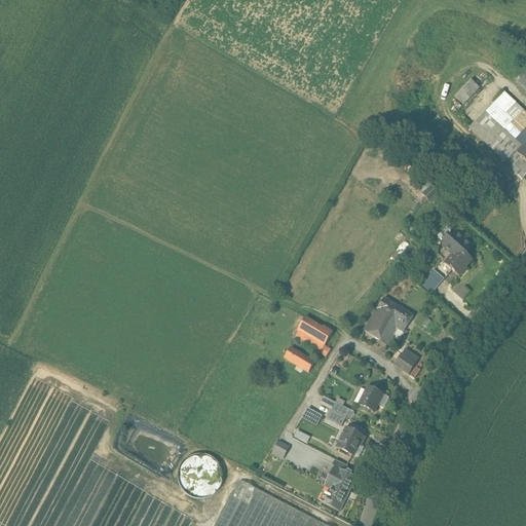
[(525,67),(514,80),(525,91),(525,67)]
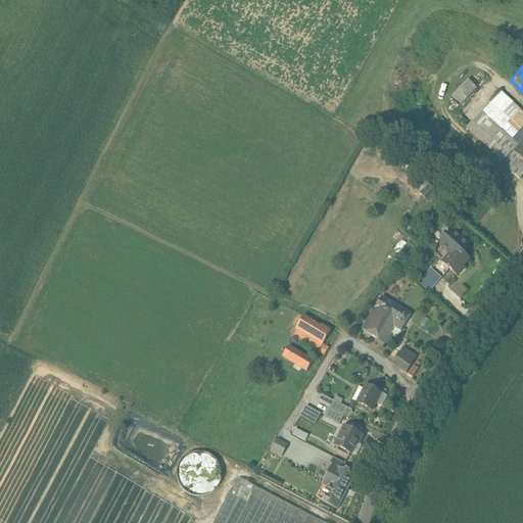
[(453,94),(461,102),(479,84),(471,76),(453,94)]
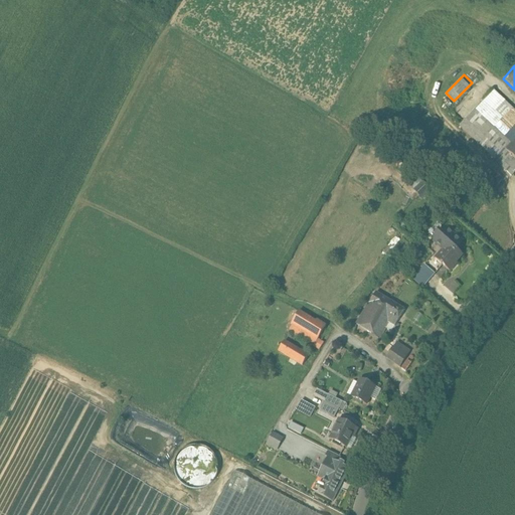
[(514,112),(492,90),(459,125),(500,164),(511,175),(514,171),(514,112)]
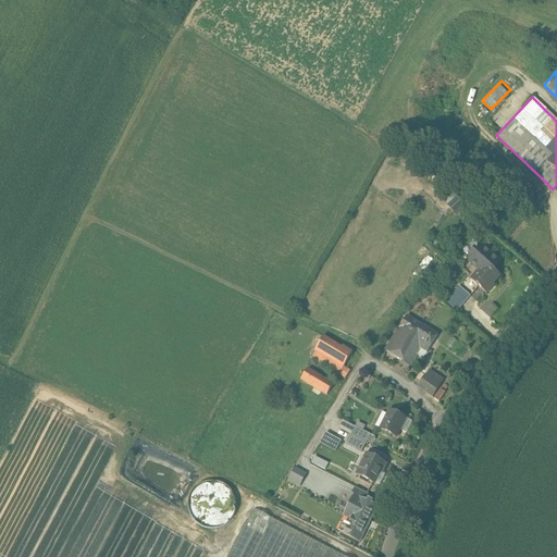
[(553,189),(541,177),(533,185),(546,197),(553,189)]
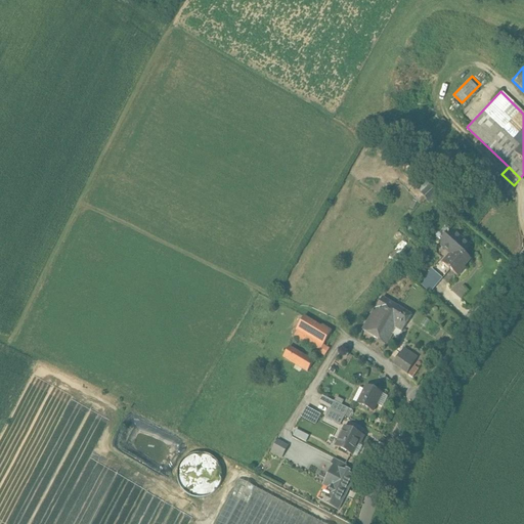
[(429,186),(422,193),(430,203),(437,195),(429,186)]
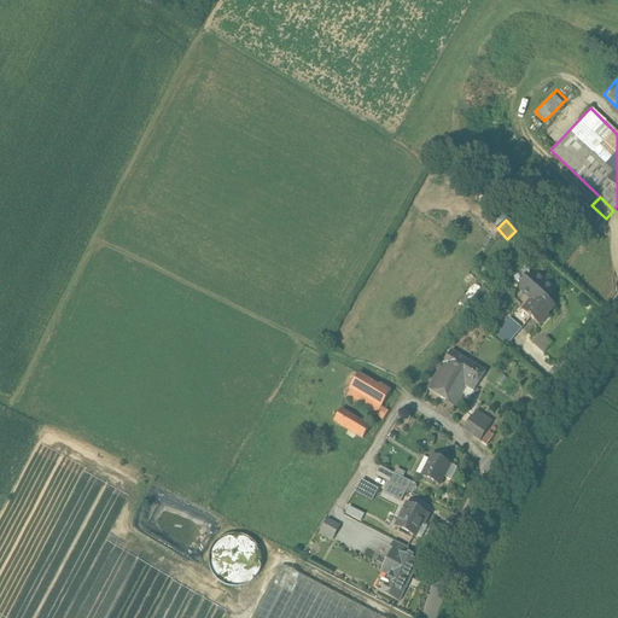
[(544,281),(526,264),(513,280),(532,297),(530,299),(522,308),(530,316),(531,315),(540,322),(548,313),(547,312),(554,303),(547,297),(554,289),(546,280),(544,281)]
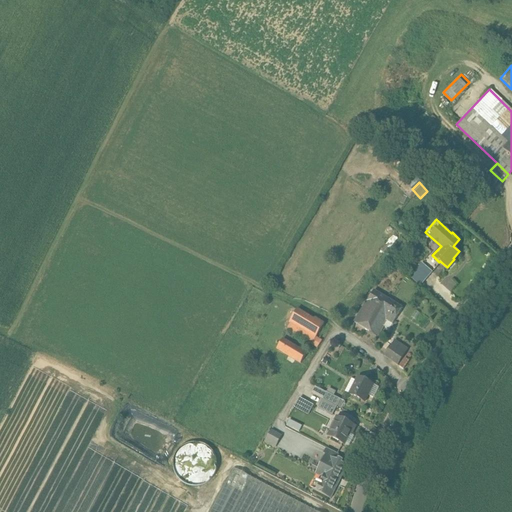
[(427,275),(417,266),(410,275),(419,283),(427,275)]
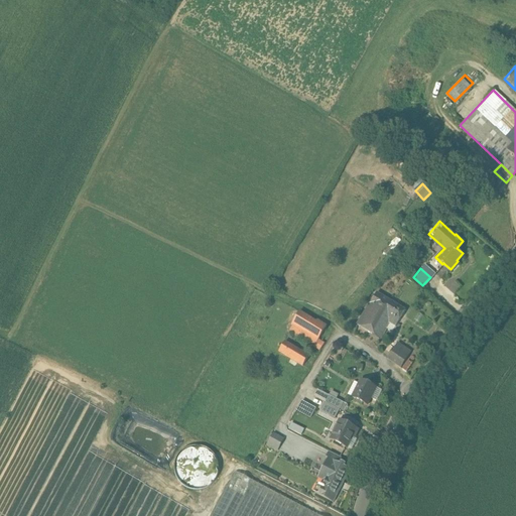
[(391,300),(376,292),(366,308),(381,317),(391,300)]
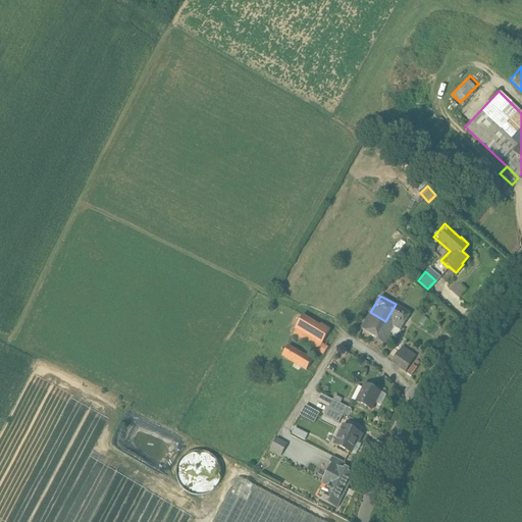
[(385,321),(376,336),(384,342),(392,331),(397,334),(409,313),(396,304),(385,321)]
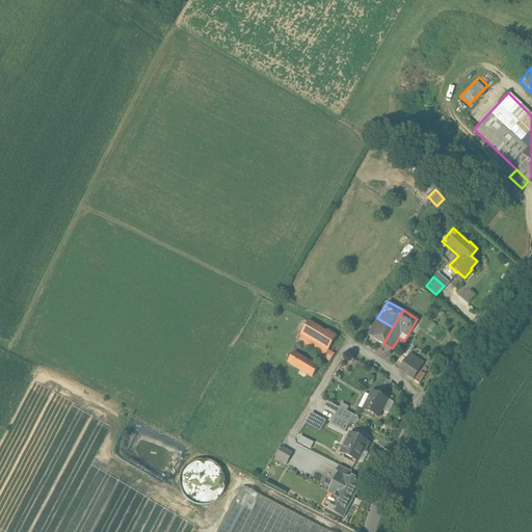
[(393,327),(377,318),(368,334),(383,343),(393,327)]
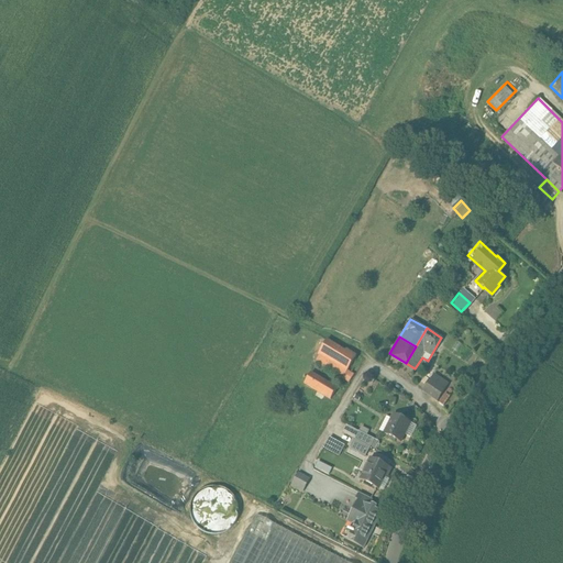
[(344,352),(326,340),(313,361),(349,382),(353,375),(346,371),(356,355),(345,350),(344,352)]
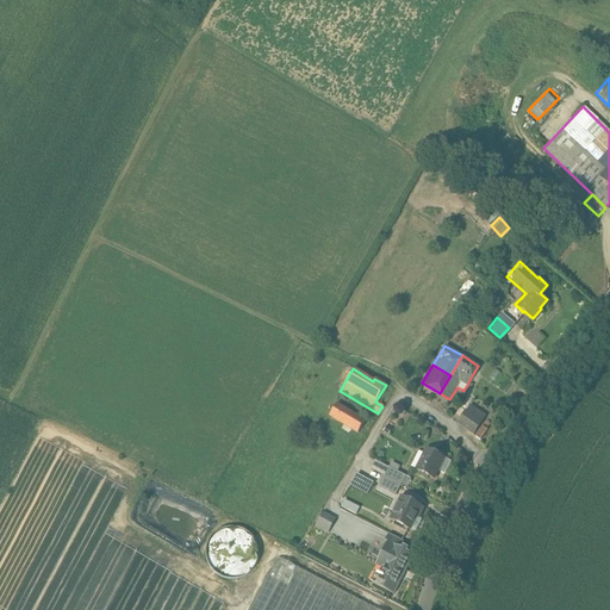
[(365,421),(336,404),(329,415),(358,433),(365,421)]
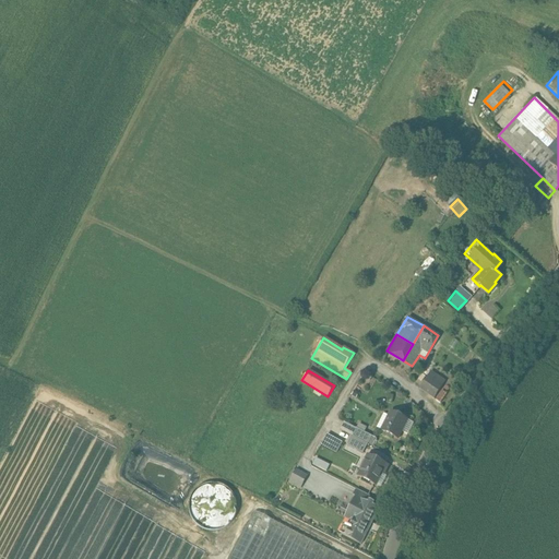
[(444,380),(430,370),(419,388),(433,397),(444,380)]
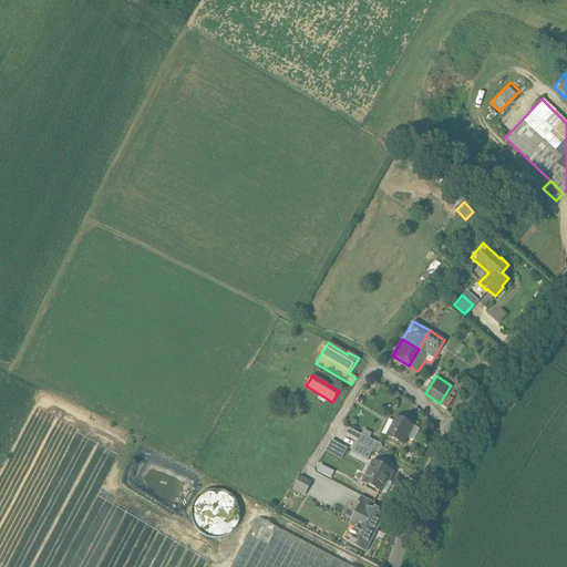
[(447,395),(442,404),(446,408),(452,399),(447,395)]
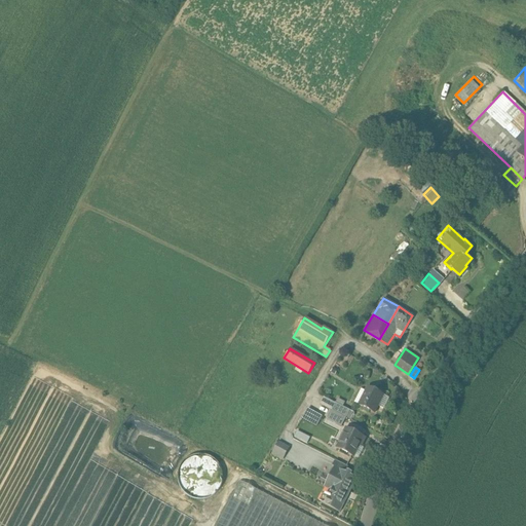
[(368,386),(359,405),(374,412),(382,395),(368,386)]
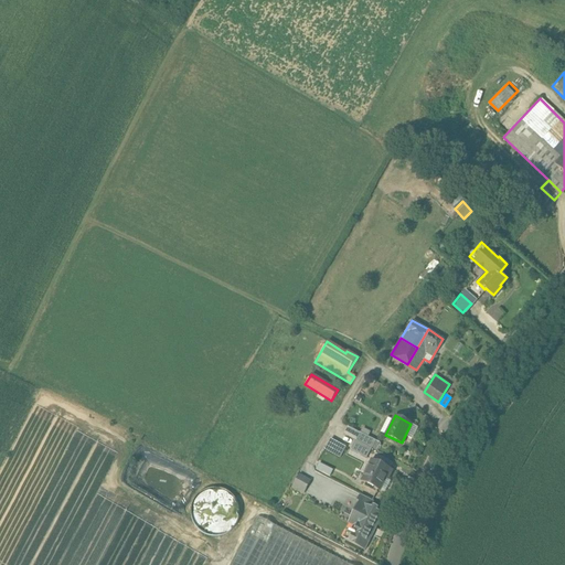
[(333,432),(332,437),(341,440),(343,435),(333,432)]
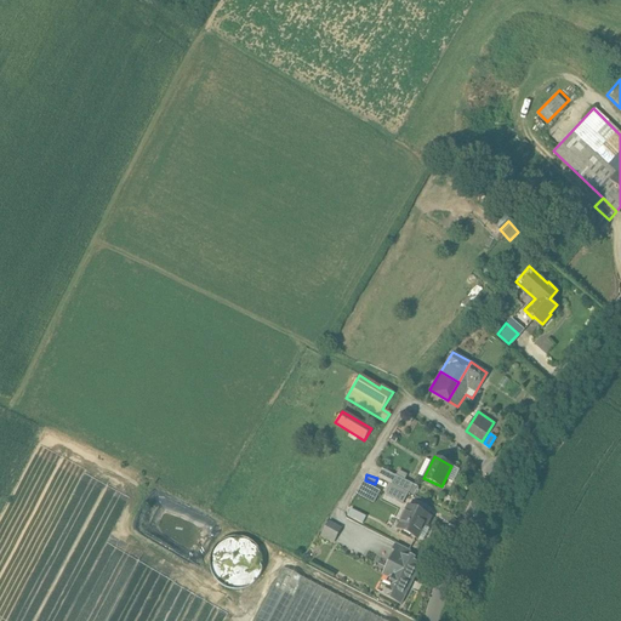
[(412,484),(396,476),(392,483),(409,493),(412,484)]
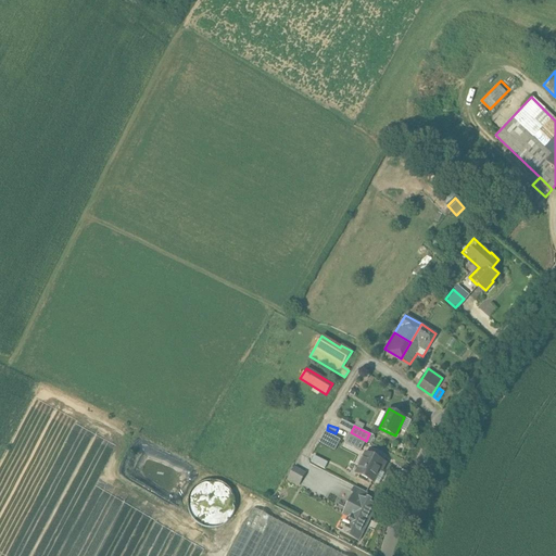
[(319,440),(336,449),(341,439),(325,429),(319,440)]
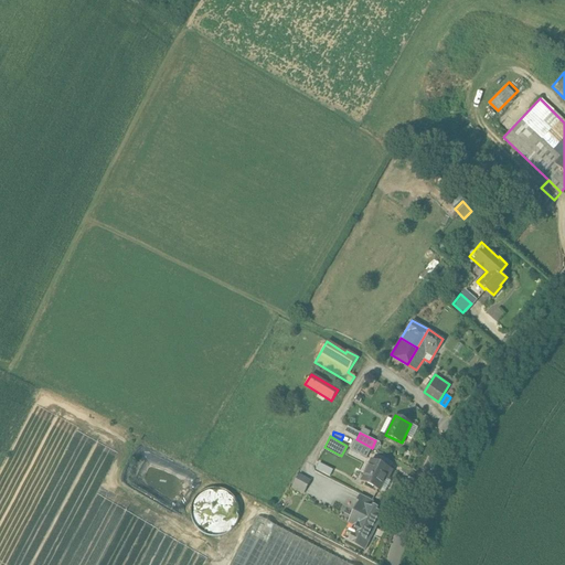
[(372,448),(356,439),(351,449),(366,458),(372,448)]
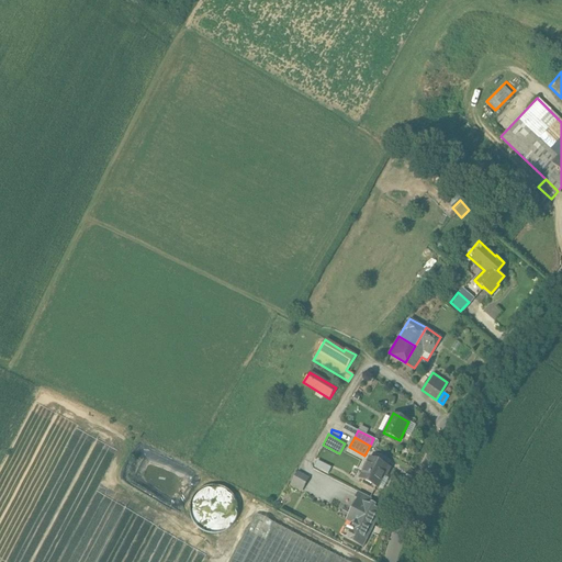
[(324,450),(319,458),(330,463),(335,456),(324,450)]
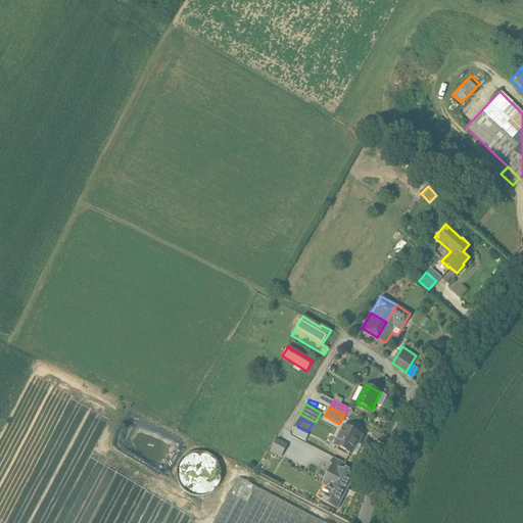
[(363,435),(344,425),(342,430),(335,444),(351,454),(357,442),(359,443),(363,435)]
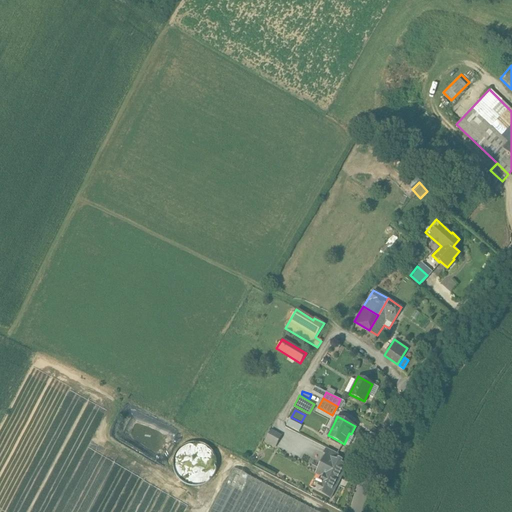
[(175,469),(179,477),(186,484),(195,486),(205,485),(213,480),(218,473),(220,463),(218,454),(212,447),(204,442),(194,442),(186,445),(179,451),(175,460),(175,469)]
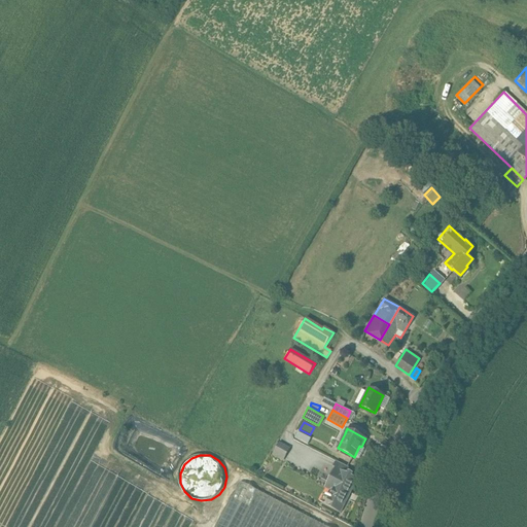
[(349,467),(336,460),(332,466),(335,468),(345,473),(349,467)]
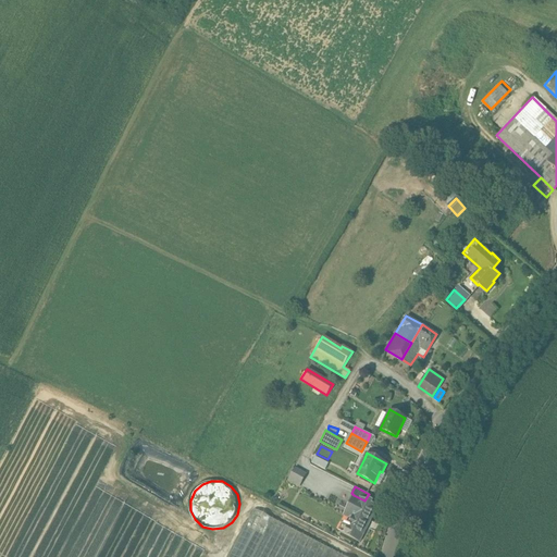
[(364,500),(354,495),(343,516),(349,519),(347,524),(345,522),(344,524),(347,525),(344,533),(342,532),(341,533),(359,543),(364,533),(363,533),(366,528),(367,528),(368,527),(364,525),(375,506),(364,500)]
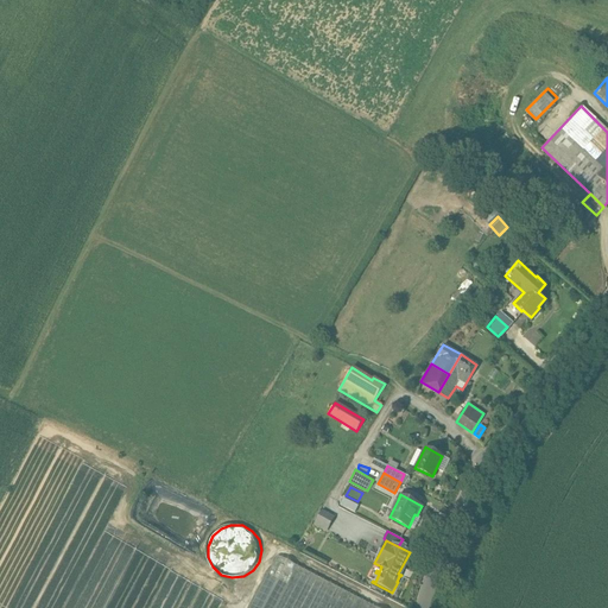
[(274,607),(297,567),(278,556),(249,607),(274,607)]
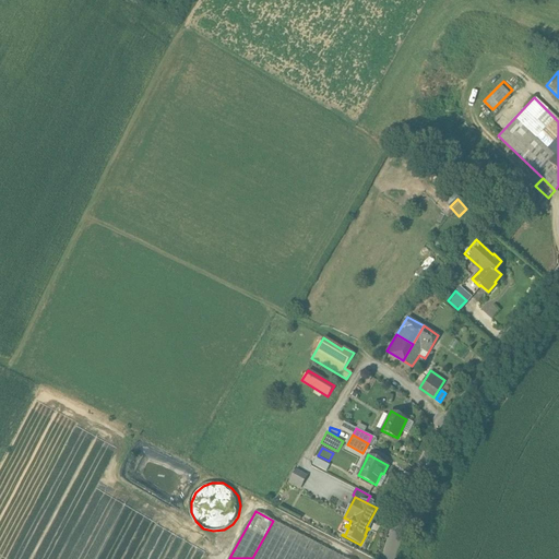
[(341,558),(343,557),(273,521),(252,558),(341,558)]
